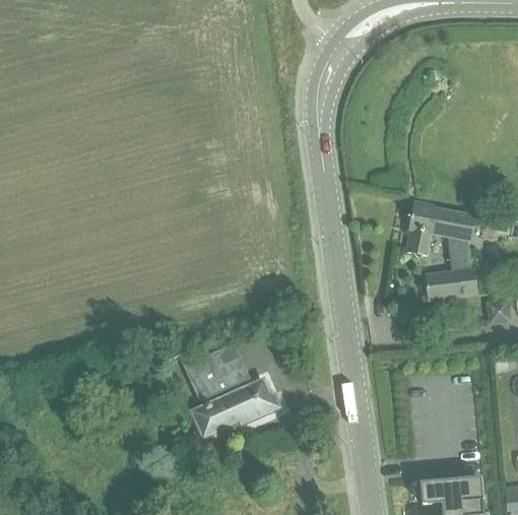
[(426,67),(422,73),(425,80),(433,80),(437,74),(434,67),(426,67)]
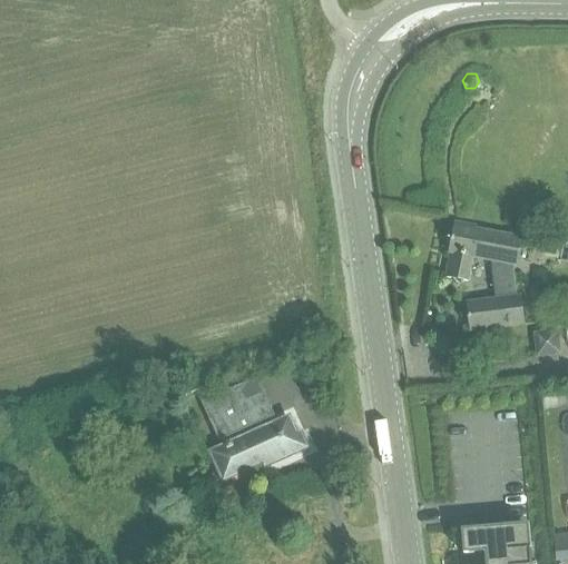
[(470,326),(522,319),(519,294),(517,294),(512,261),(515,263),(519,234),(453,223),(449,248),(452,249),(448,275),(466,278),(470,254),(489,257),(495,296),(467,300),(470,326)]
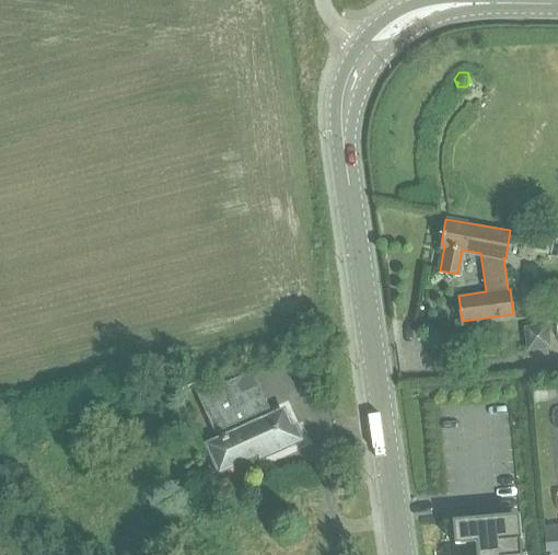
[(548,324),(524,327),(526,353),(551,349),(548,324)]
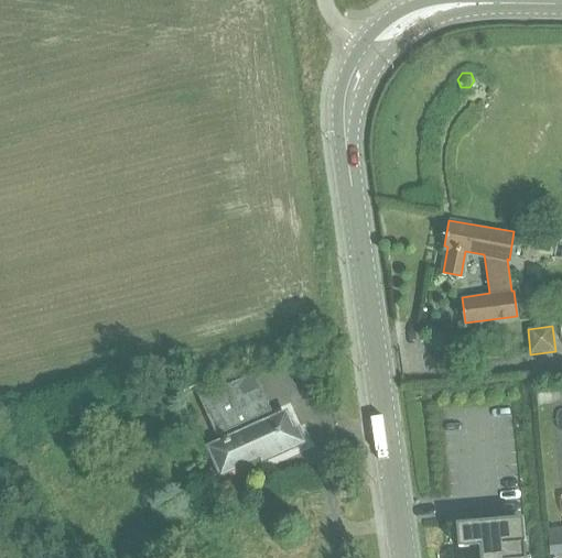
[(226,473),(299,440),(292,425),(288,427),(281,413),(262,422),(258,412),(268,407),(249,369),(195,394),(213,434),(215,433),(218,440),(206,446),(217,471),(224,468),(226,473)]
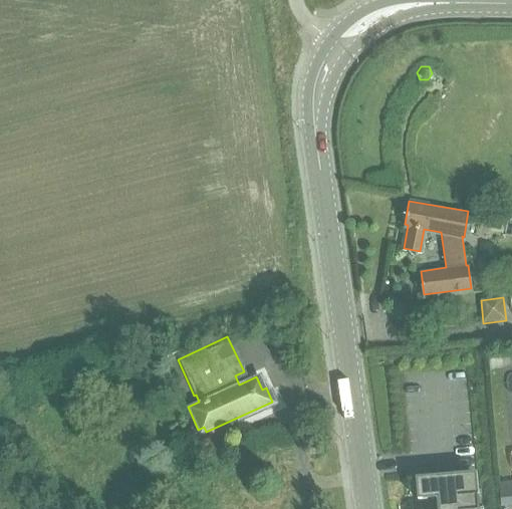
[(455,470),(415,474),(417,496),(436,494),(437,508),(478,508),(479,507),(478,507),(477,491),(475,469),(455,470)]
